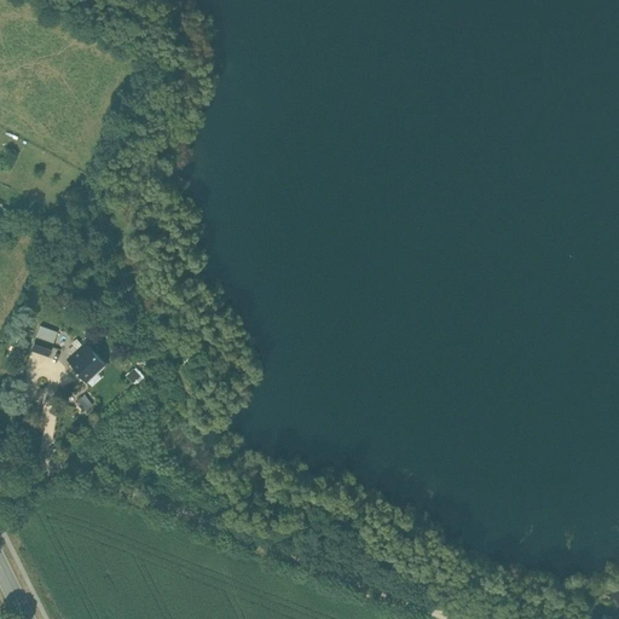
[(97,333),(91,325),(86,329),(85,328),(74,337),(75,339),(82,346),(97,333)]
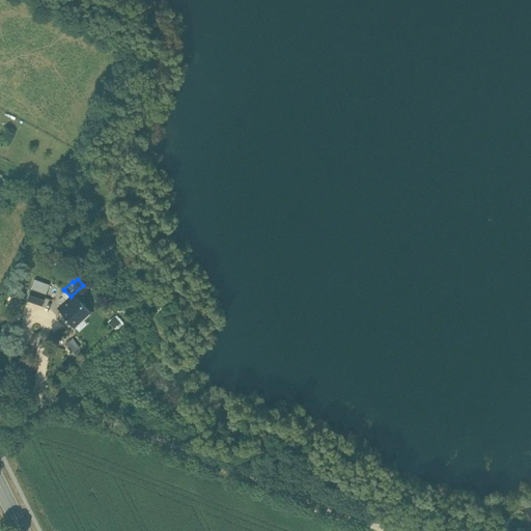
[(48,284),(38,280),(35,288),(45,291),(48,284)]
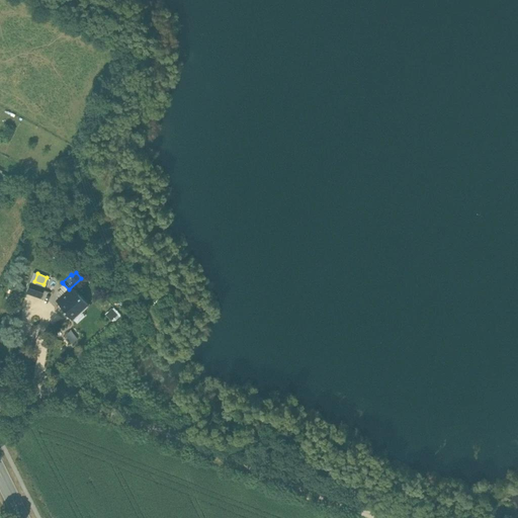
[(44,284),(34,281),(30,280),(26,291),(40,296),(46,285),(44,284)]
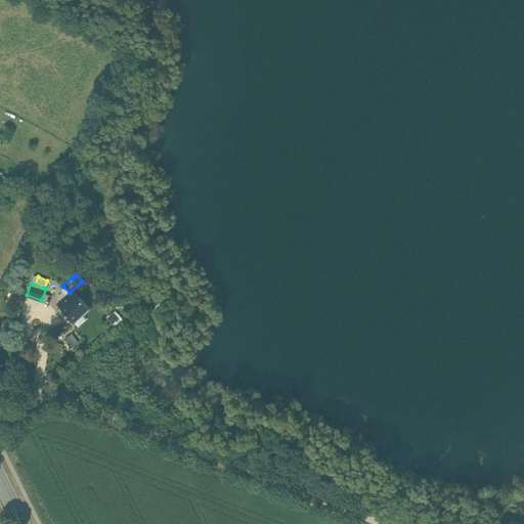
[(60,301),(70,293),(63,287),(59,290),(61,292),(56,297),(60,301)]
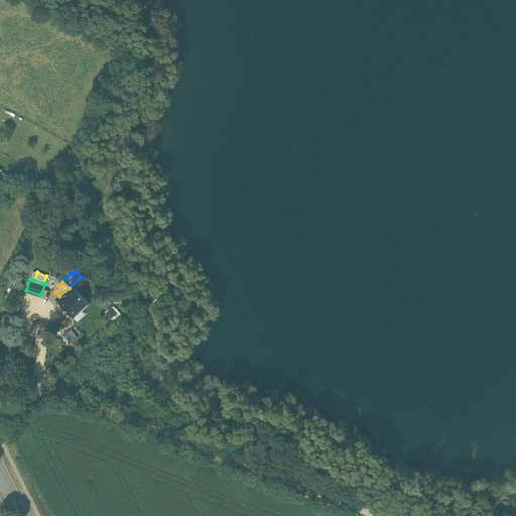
[(74,288),(71,290),(69,288),(59,296),(56,299),(65,307),(63,308),(71,315),(79,308),(81,310),(88,303),(74,288)]
